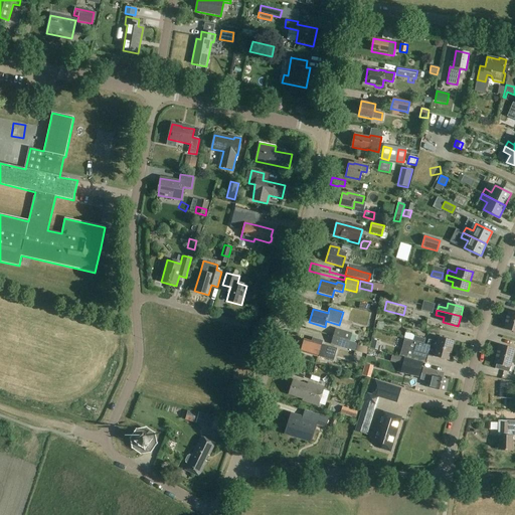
[(514,311),(509,310),(506,320),(514,322),(514,311)]
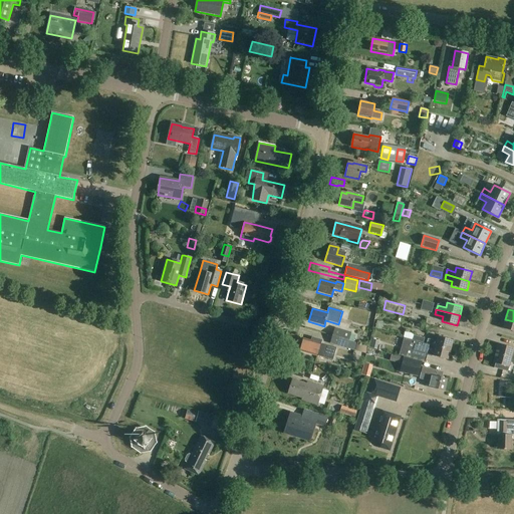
[(309,329),(311,322),(296,319),(295,326),(309,329)]
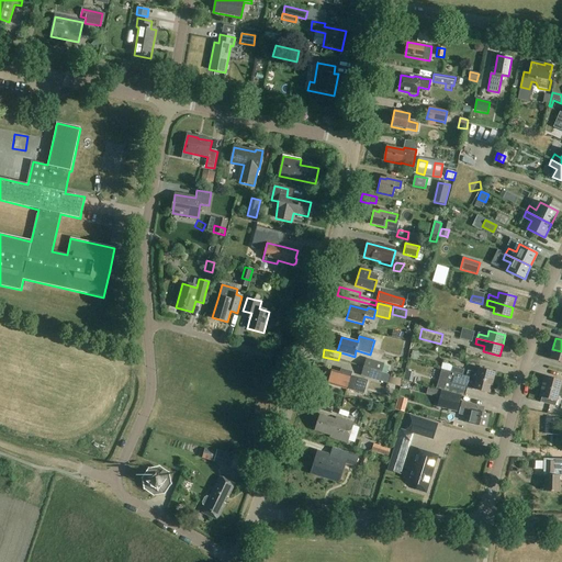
[(561,351),(552,349),(550,360),(561,362),(561,351)]
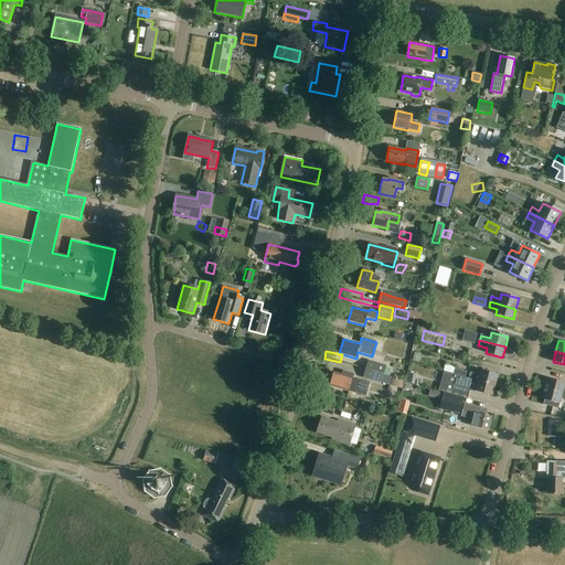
[(369,360),(365,369),(383,374),(386,365),(369,360)]
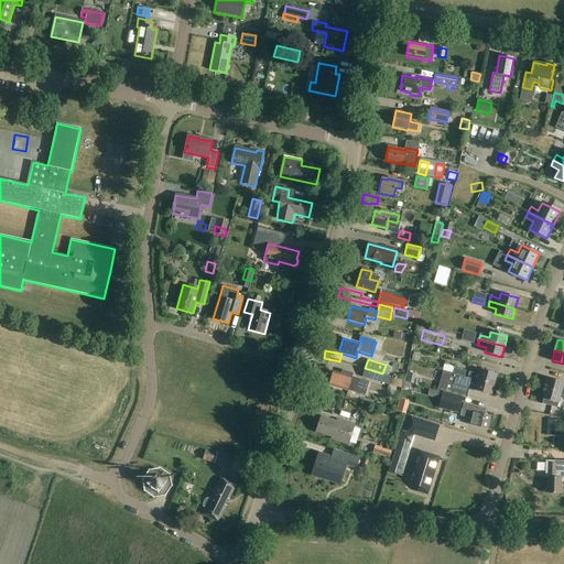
[(365,368),(362,377),(380,382),(382,373),(365,368)]
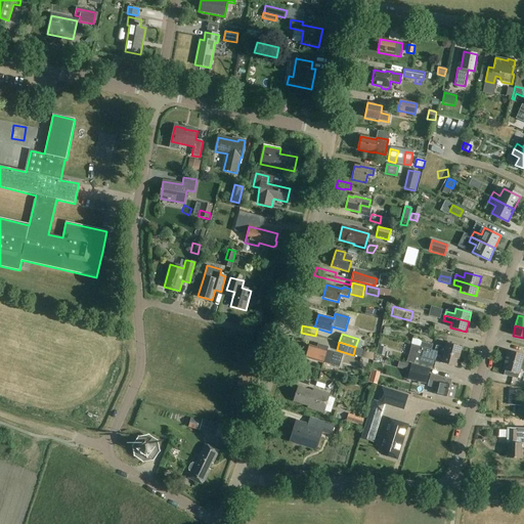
[(436,346),(435,351),(459,357),(462,348),(445,343),(444,348),(436,346)]
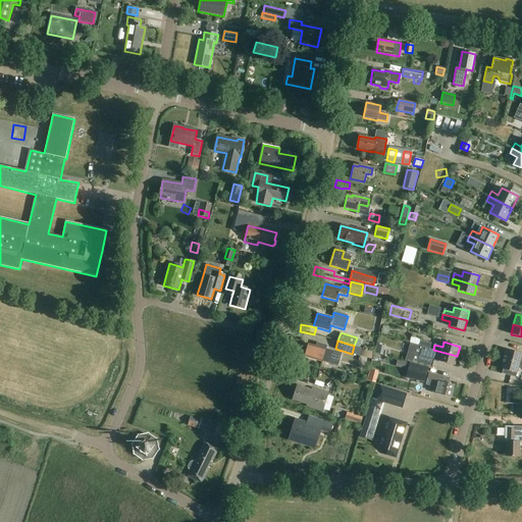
[(325,349),(326,346),(317,344),(316,347),(308,345),(305,357),(338,366),(342,354),(325,349)]
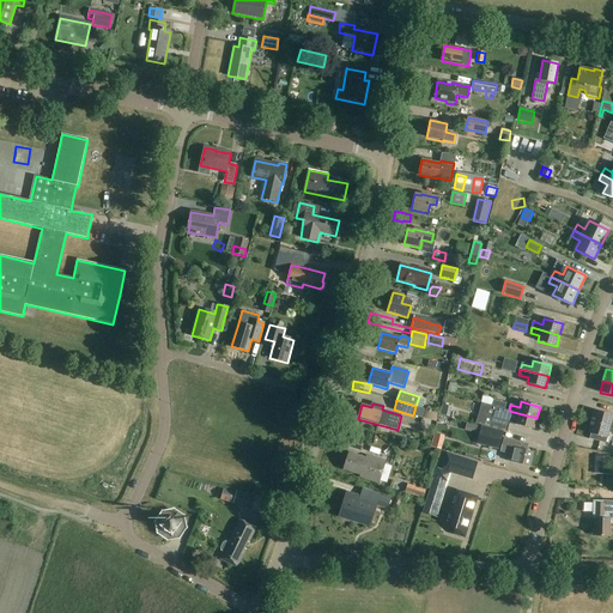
[(492,418),(502,422),(515,425),(532,430),(534,430),(536,418),(509,411),(496,407),(492,418)]
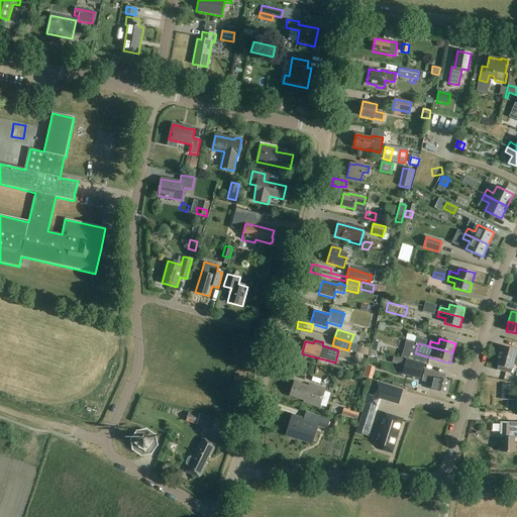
[(358,345),(356,352),(368,355),(370,348),(358,345)]
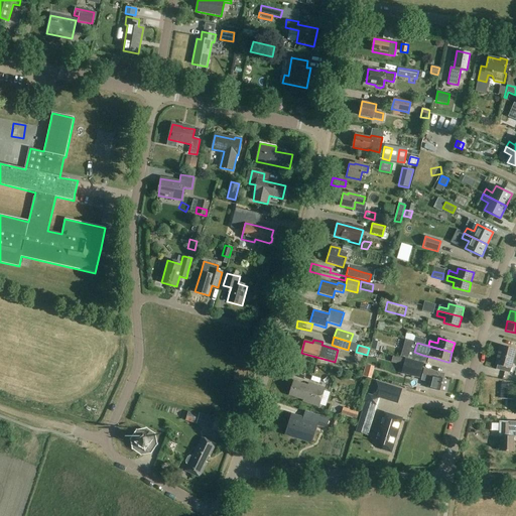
[(501,346),(498,356),(515,360),(515,355),(514,355),(515,350),(501,346)]
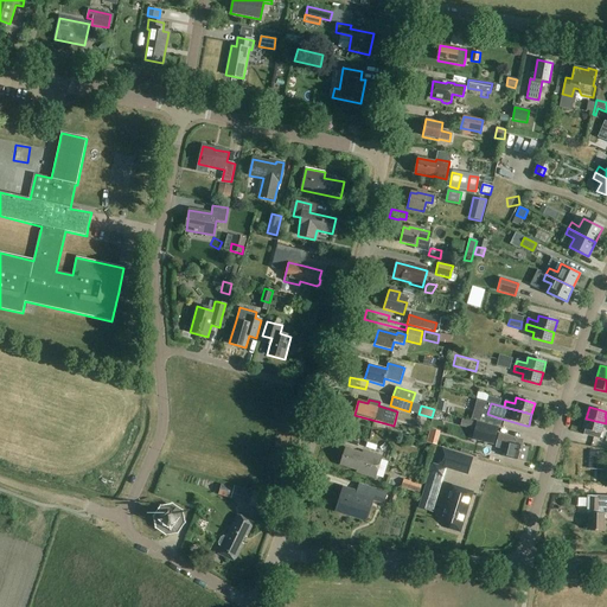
[(473,409),(471,420),(493,426),(497,417),(487,414),(478,410),(473,409)]
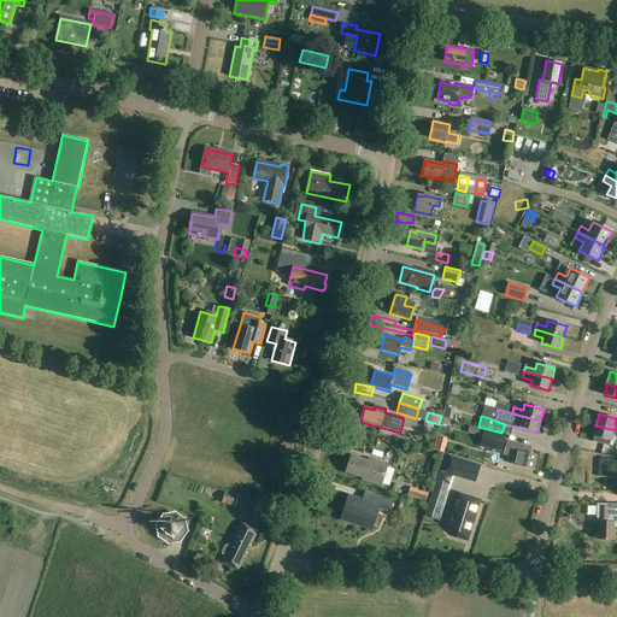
[(592,436),(594,438),(593,442),(610,446),(611,441),(616,442),(616,430),(595,425),(592,436)]
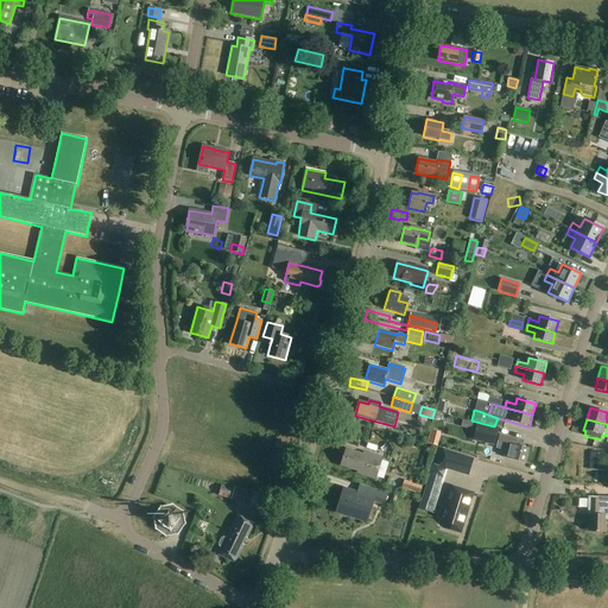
[(477,423),(473,441),(495,445),(499,428),(477,423)]
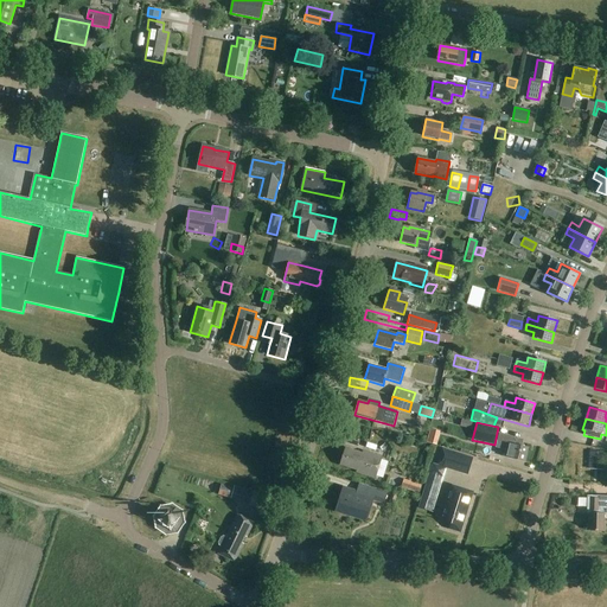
[(521,441),(499,435),(497,446),(505,448),(503,458),(524,462),(528,447),(521,446),(521,441)]
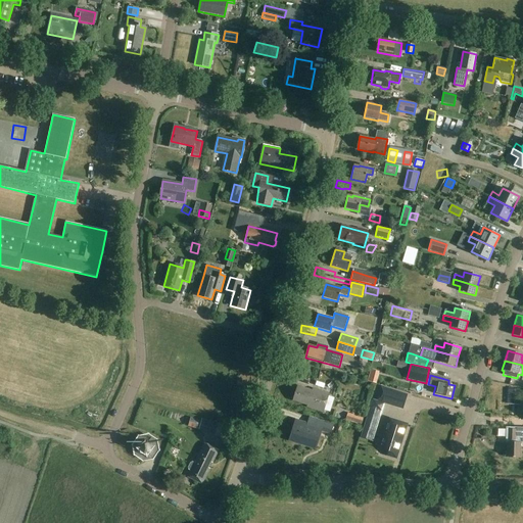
[(297,386),(292,401),(307,406),(306,408),(323,413),(329,394),(313,389),(313,391),(297,386)]
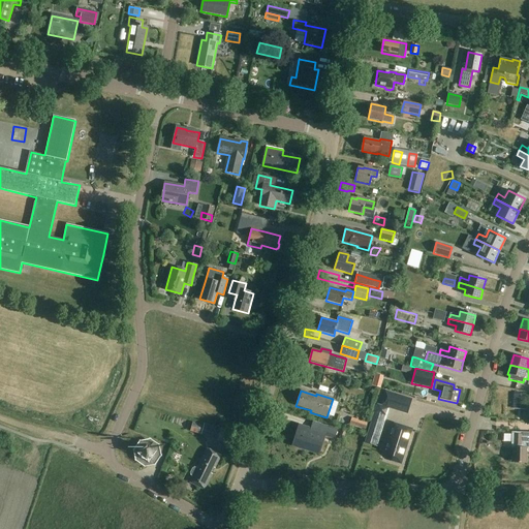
[(412,399),(386,391),(381,405),(407,414),(412,399)]
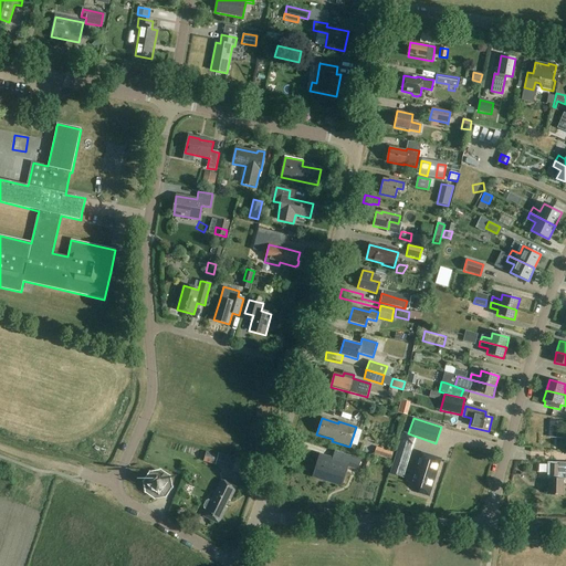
[(549,421),(548,433),(563,435),(563,422),(549,421)]
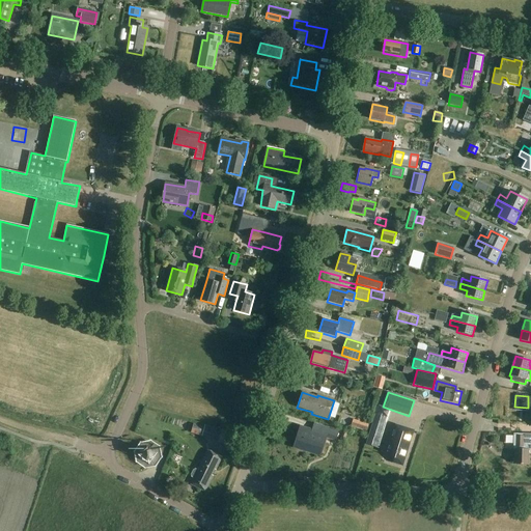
[(353,420),(351,426),(367,430),(368,424),(353,420)]
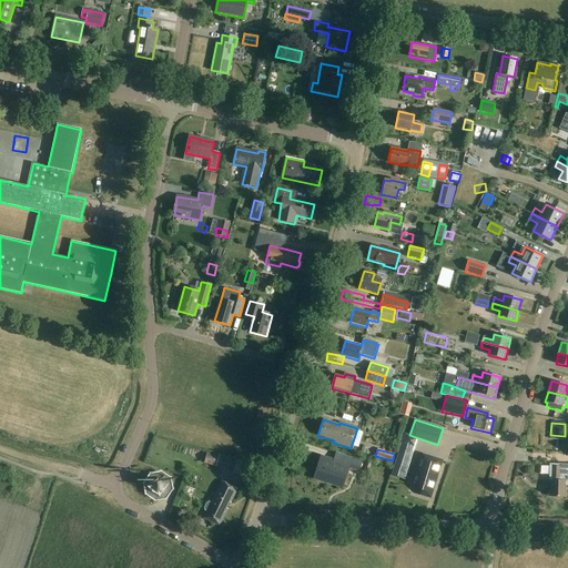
[(367,474),(371,464),(336,453),(334,458),(321,455),(313,479),(343,488),(348,468),(358,472),(358,470),(367,474)]
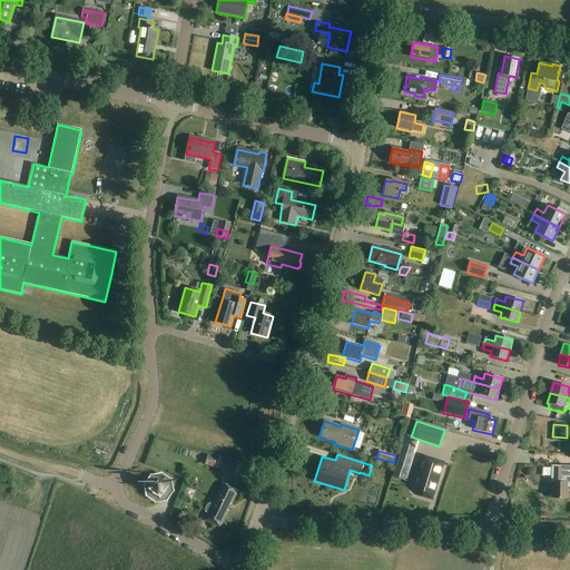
[(217,469),(234,473),(238,461),(220,457),(217,469)]
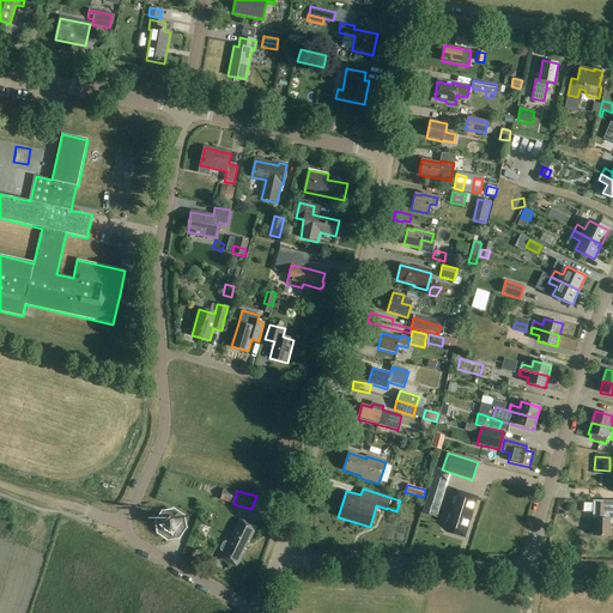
[(451,510),(453,510),(447,526),(456,528),(454,533),(463,536),(477,497),(456,491),(451,510)]
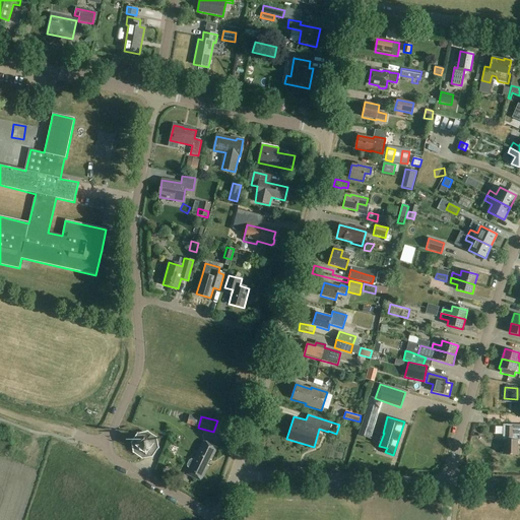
[(517,456),(517,441),(519,441),(519,425),(503,425),(503,441),(504,441),(504,448),(503,448),(502,455),(517,456)]
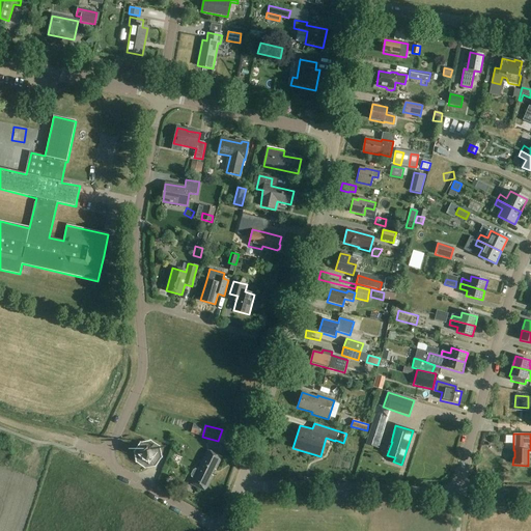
[(142,459),(146,463),(152,462),(156,457),(154,451),(150,448),(143,449),(140,454),(142,459)]
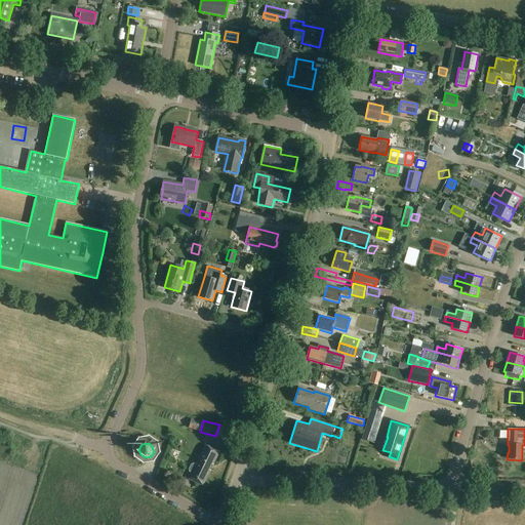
[(213,465),(219,452),(205,445),(189,479),(202,486),(210,471),(209,470),(212,465),(213,465)]
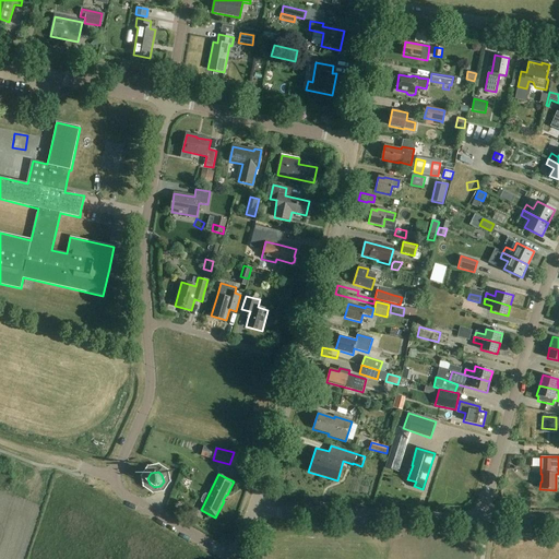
[(200,487),(194,484),(181,511),(194,518),(210,487),(203,483),(200,487)]
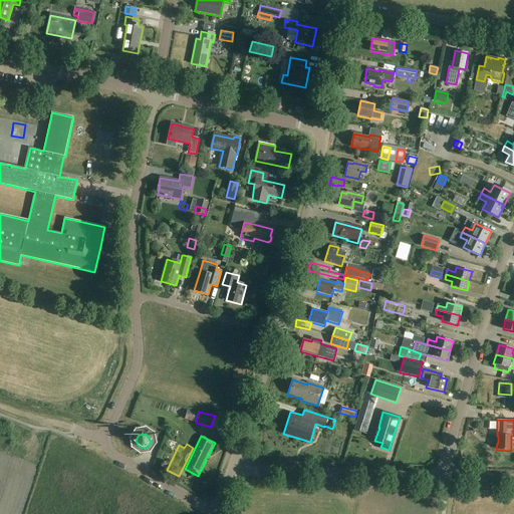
[(335,452),(335,465),(349,466),(349,453),(335,452)]
